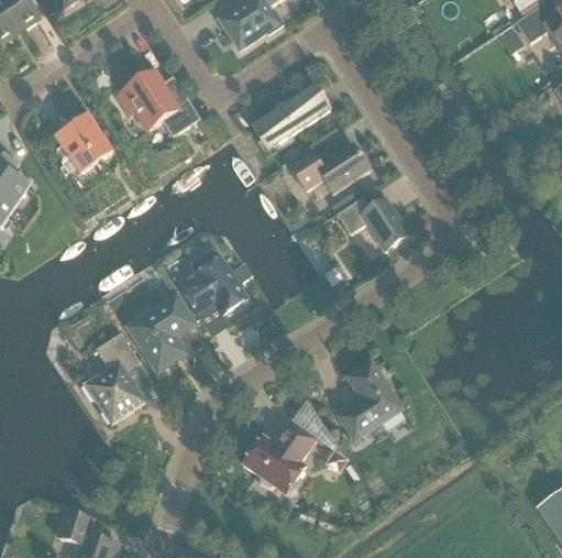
[(0,0),(0,42),(39,18),(26,0),(0,0)]
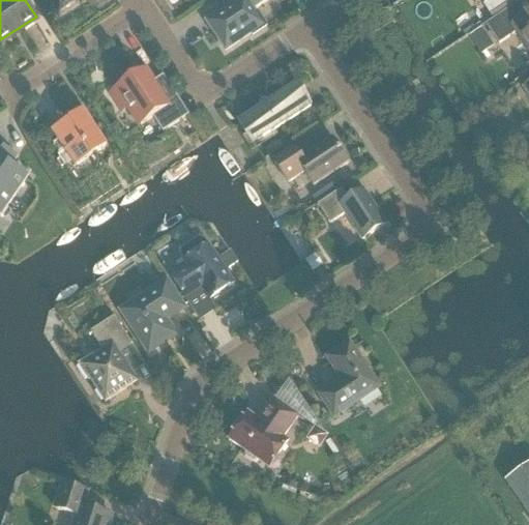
[(42,0),(37,3),(45,15),(54,8),(48,0),(42,0)]
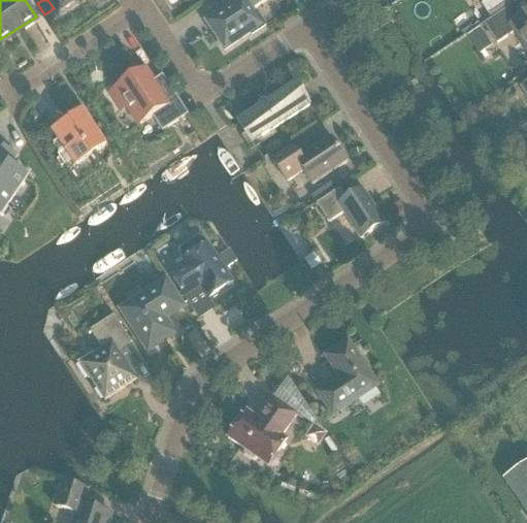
[(51,0),(57,8),(68,0),(51,0)]
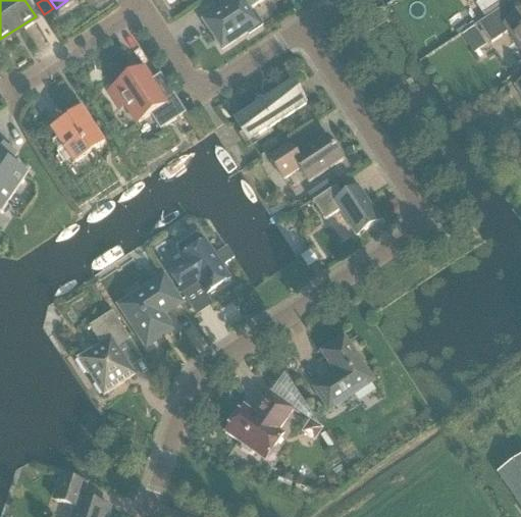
[(228,0),(202,17),(220,46),(246,30),(247,32),(261,22),(252,8),(250,9),(248,7),(259,0),(228,0)]
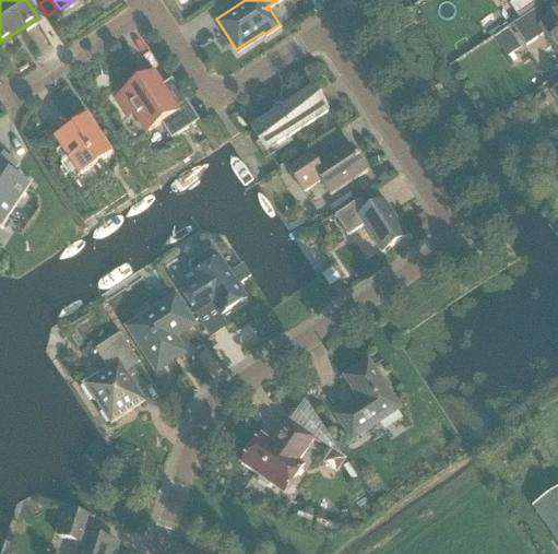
[(518,13),(537,0),(509,0),(518,13)]
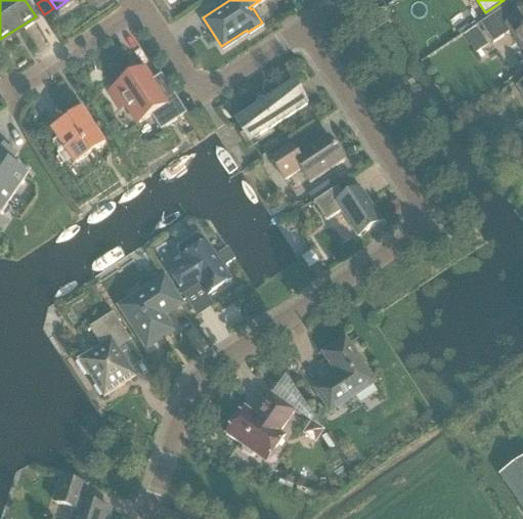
[(522,48),(522,8),(512,16),(504,4),(479,20),(492,39),(509,28),(522,48)]
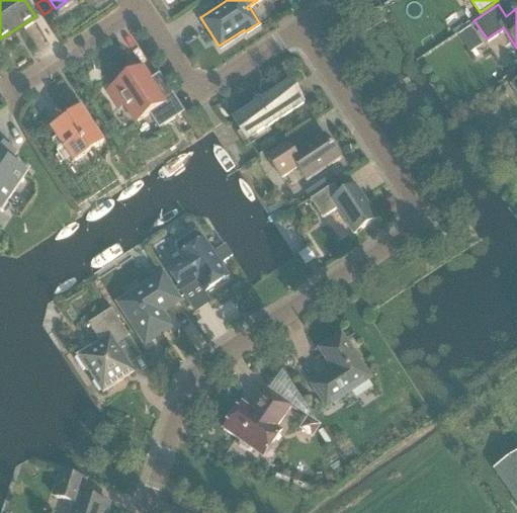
[(482,41),(468,23),(457,31),(470,50),(482,41)]
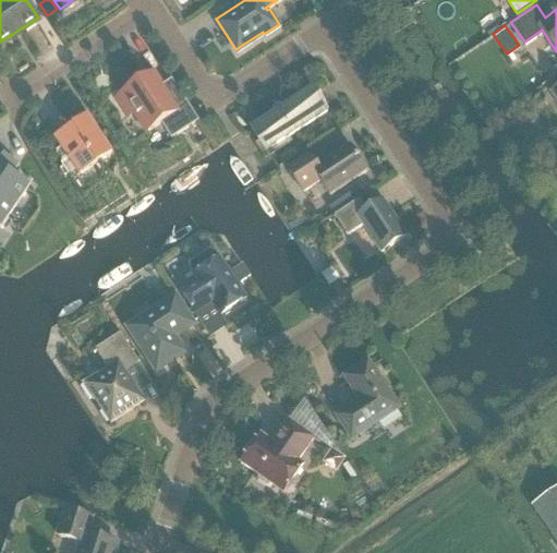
[(170,135),(197,118),(170,75),(155,86),(146,73),(113,94),(126,113),(134,108),(147,128),(159,120),(170,135)]
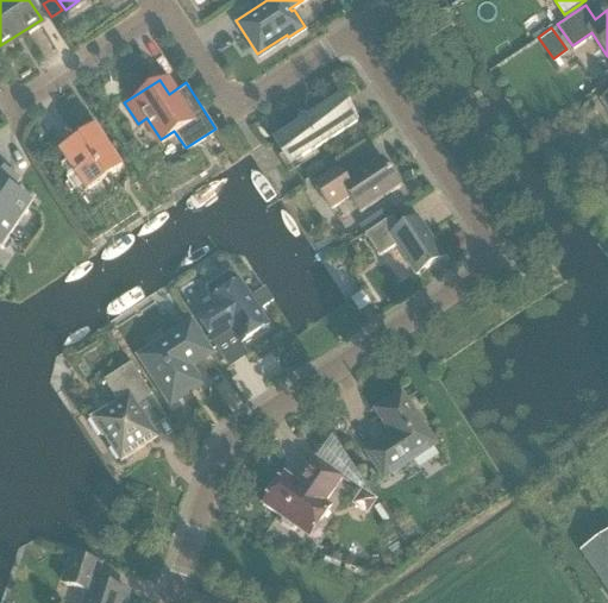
[(299,118),(273,134),(283,151),(286,149),(298,151),(300,155),(356,118),(339,92),(306,113),(305,112),(299,111),(298,117),(299,118)]
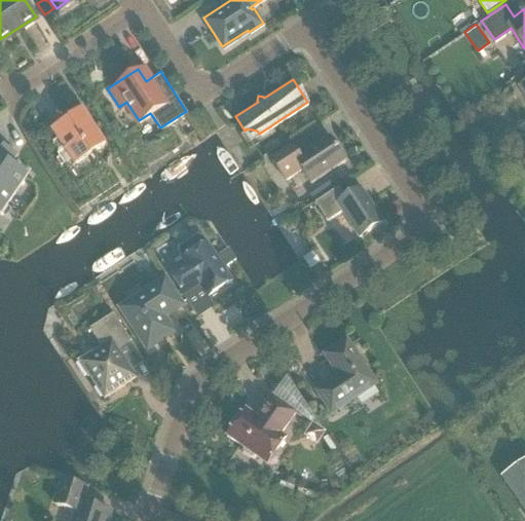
[(105,142),(81,106),(49,126),(64,147),(57,152),(73,178),(95,163),(96,157),(91,151),(105,142)]
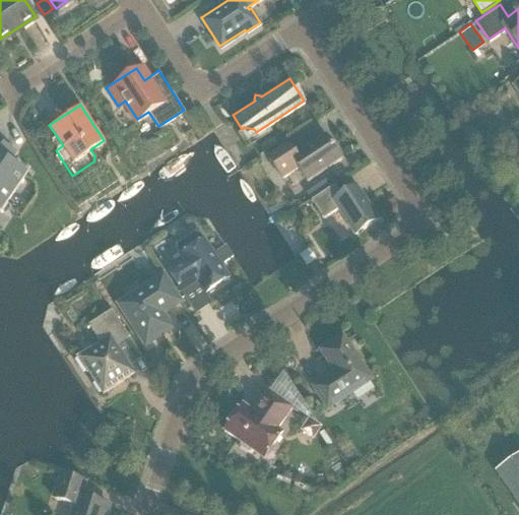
[(286,140),(266,153),(281,176),(298,165),(306,178),(340,155),(324,132),(295,151),(286,140)]
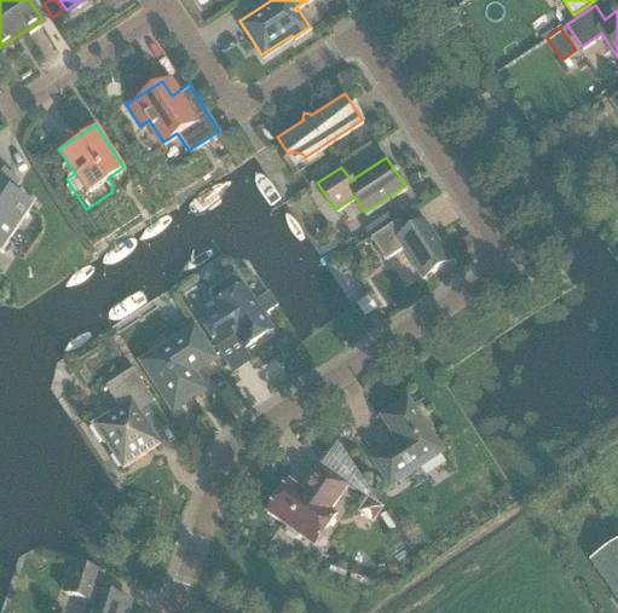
[(0,179),(5,172),(0,167),(0,249),(7,240),(6,238),(30,203),(0,181),(0,179)]
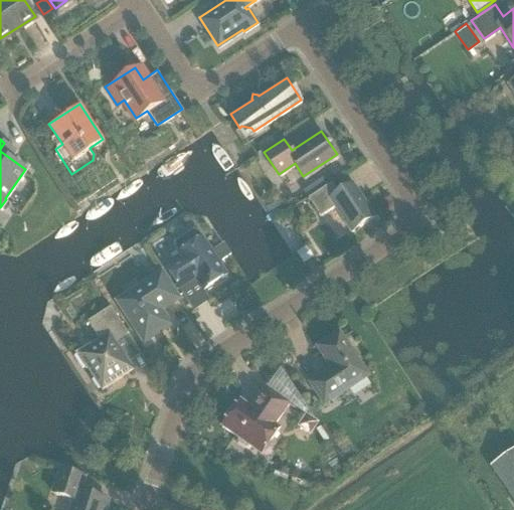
[(350,229),(374,214),(352,180),(337,190),(331,180),(308,195),(320,214),(334,204),(350,229)]
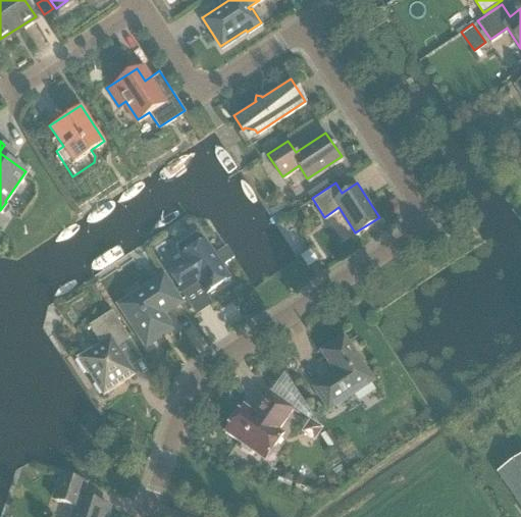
[(185,259),(169,269),(183,290),(198,280),(205,291),(228,275),(204,238),(204,239),(199,231),(195,230),(177,243),(176,246),(180,253),(180,254),(185,259)]
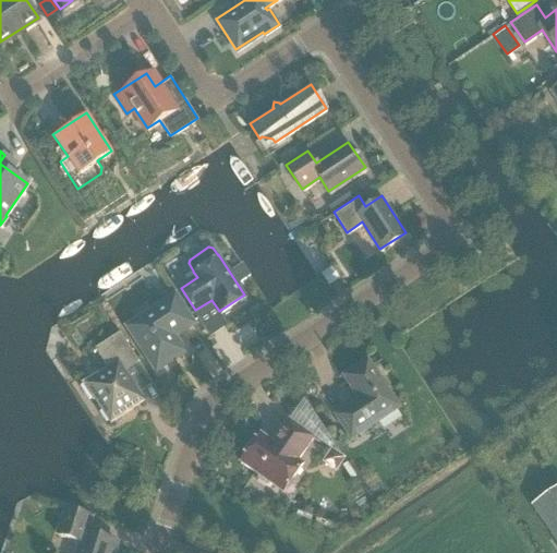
[(249,273),(241,261),(231,267),(239,279),(249,273)]
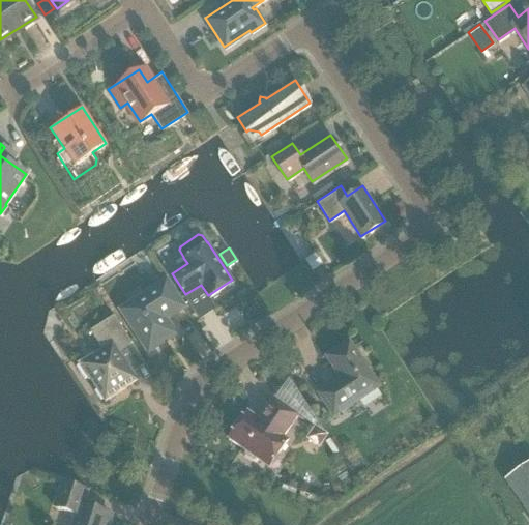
[(322,261),(314,250),(303,258),(311,268),(322,261)]
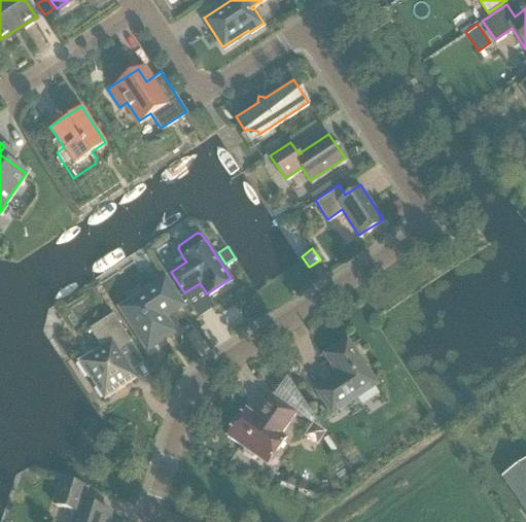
[(182,303),(165,276),(119,306),(147,347),(173,329),(164,315),(182,303)]
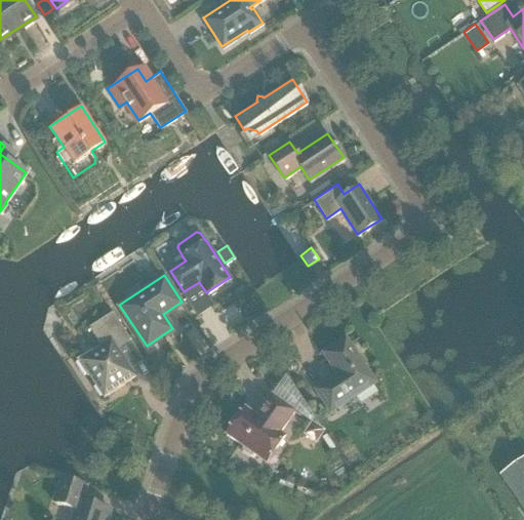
[(112,310),(88,325),(102,344),(93,349),(92,348),(77,357),(87,372),(88,371),(104,394),(134,373),(116,347),(129,337),(112,310)]
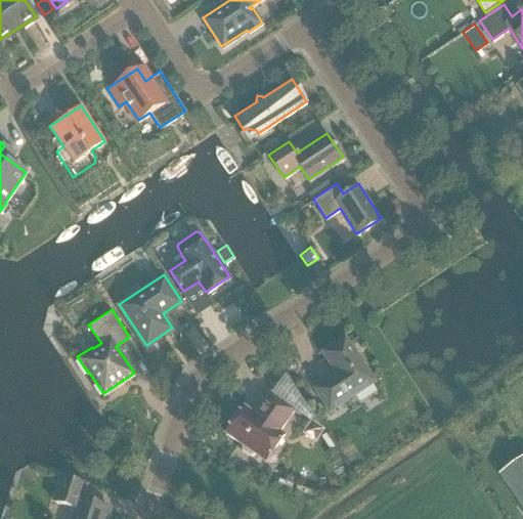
[(356,354),(344,335),(322,349),(337,372),(314,386),(329,408),(374,380),(363,363),(364,359),(360,353),(356,354)]
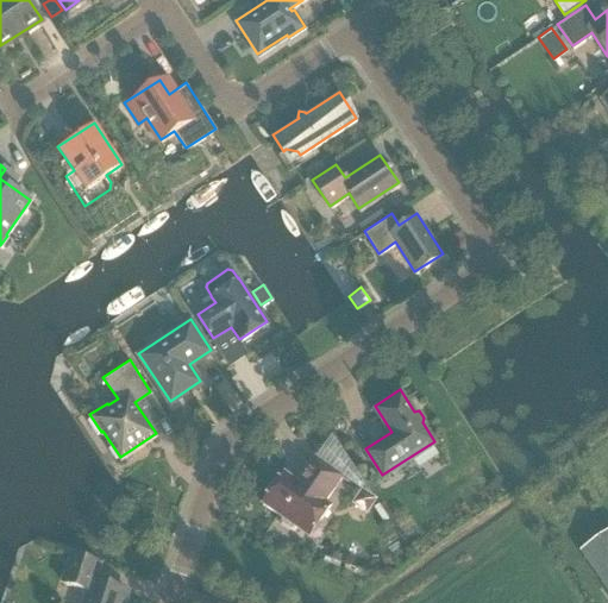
[(317,441),(336,458),(345,447),(326,431),(317,441)]
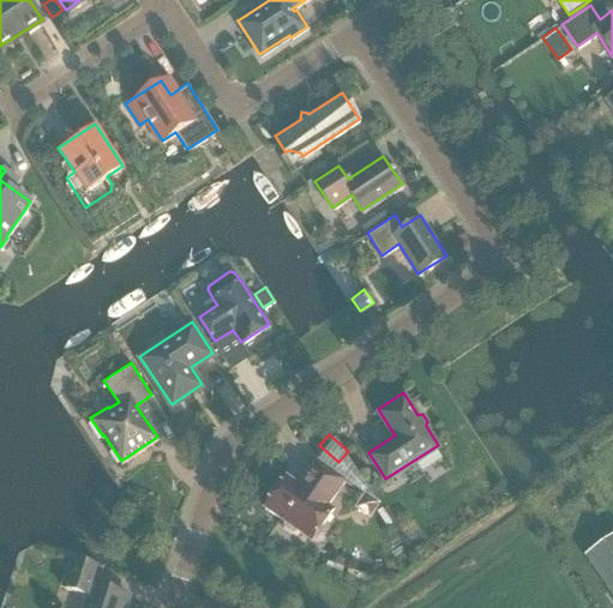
[(299,483),(286,474),(264,505),(310,537),(332,506),(326,503),(344,477),(317,458),(299,483)]
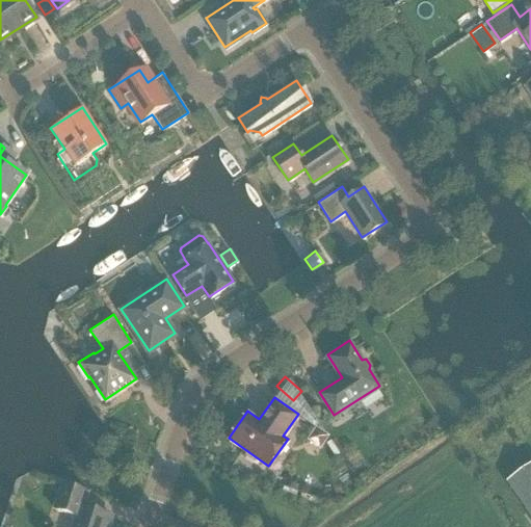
[(328,432),(315,423),(306,437),(319,446),(328,432)]
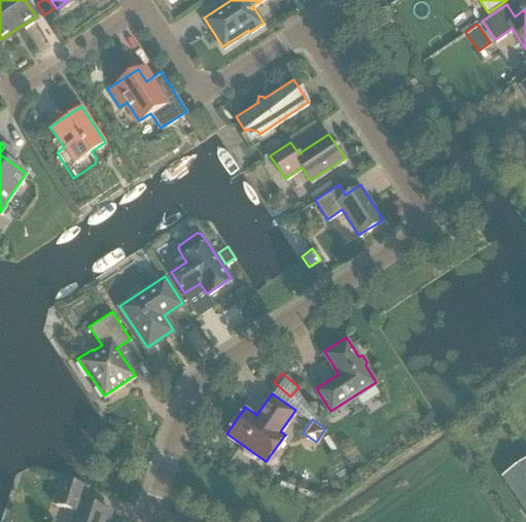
[(525,454),(500,473),(525,510),(525,454)]
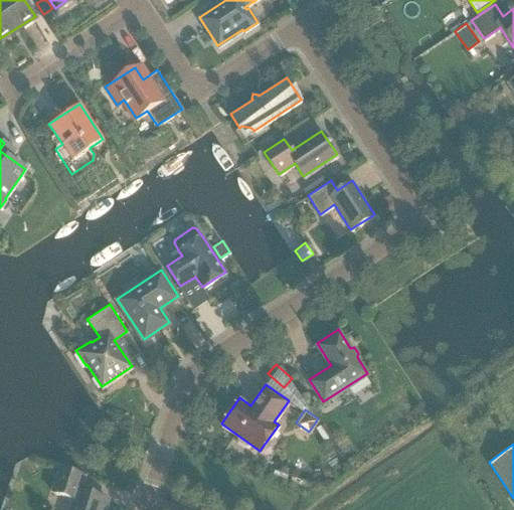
[(103,509),(108,498),(79,489),(83,475),(59,467),(51,490),(72,497),(68,509),(103,509)]
